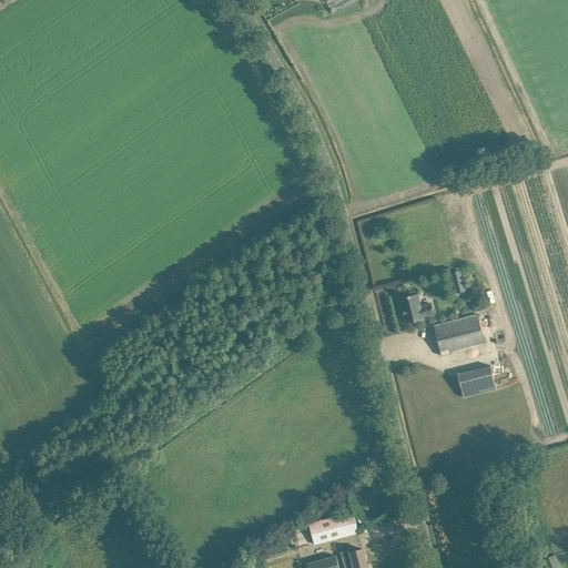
[(458,271),(450,273),(456,294),(466,291),(460,272),(460,270),(458,271)]
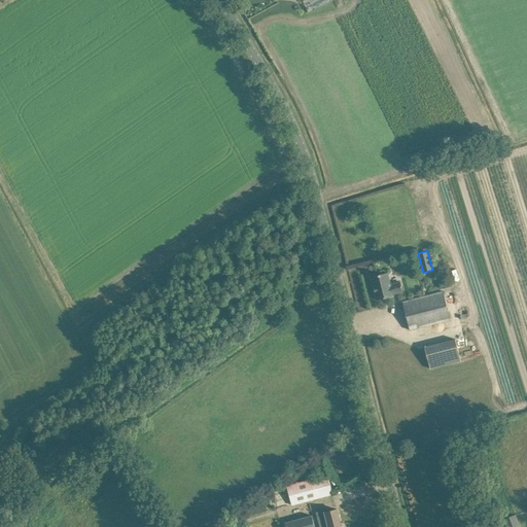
[(388,273),(371,277),(377,300),(393,295),(393,294),(402,291),(400,282),(391,284),(388,273)]
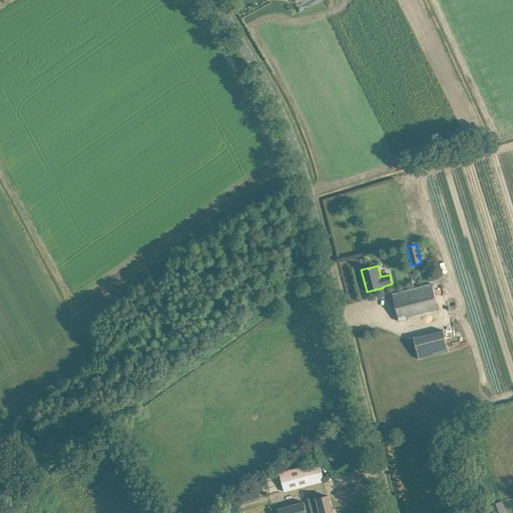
[(432,284),(402,292),(392,294),(399,321),(439,311),(432,284)]
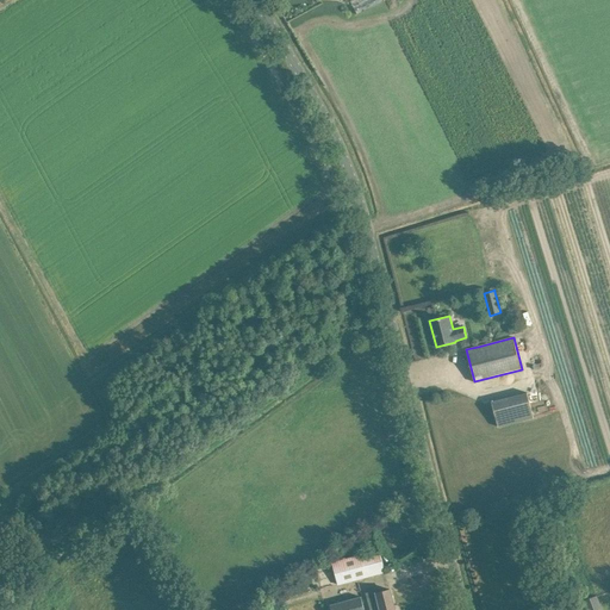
[(527,392),(492,402),(498,427),(534,417),(527,392)]
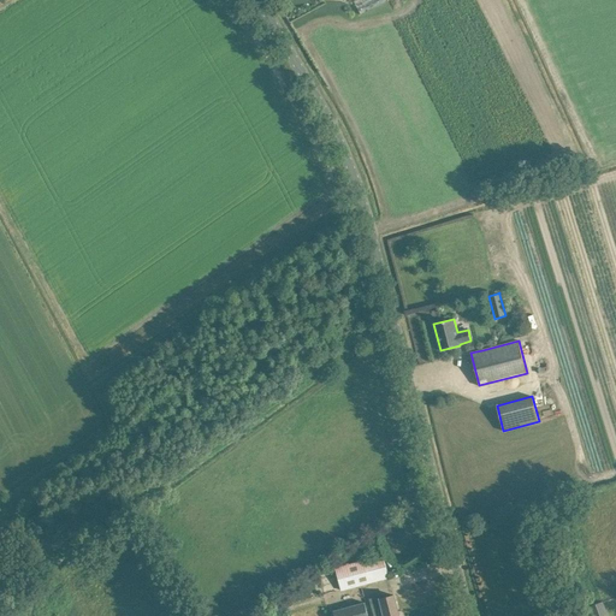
[(384,556),(372,558),(337,567),(342,588),(389,578),(384,556)]
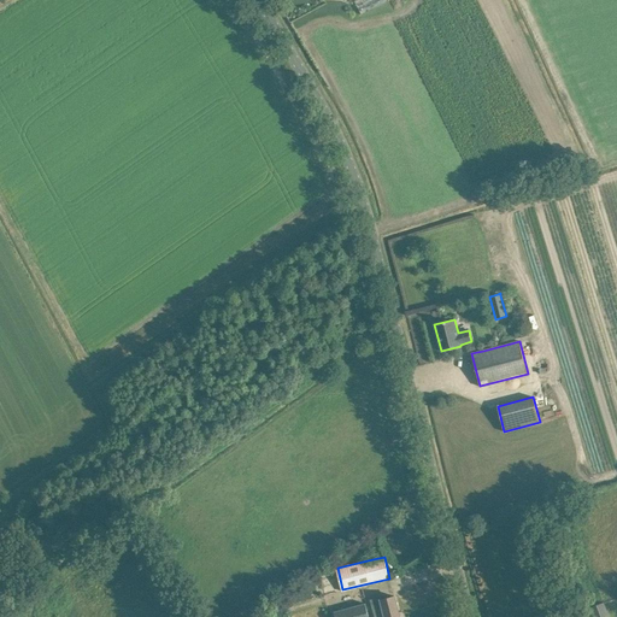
[(381,597),(370,600),(371,603),(374,616),(399,616),(394,595),(383,599),(382,599),(381,597)]
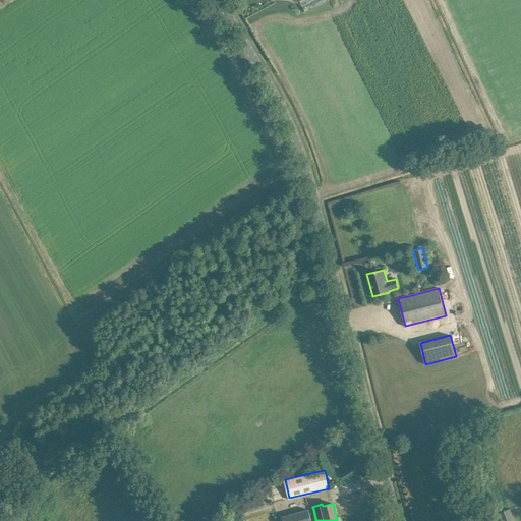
[(282,516),(283,520),(311,520),(308,509),(282,516)]
